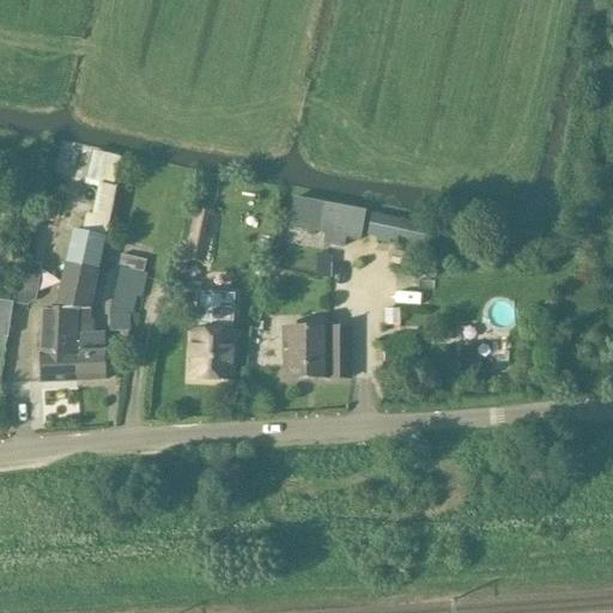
[(34,383),(77,382),(74,338),(73,310),(90,309),(116,187),(114,186),(117,168),(93,162),(89,182),(102,186),(96,214),(84,214),(82,232),(73,230),(55,310),(42,310),(40,354),(41,366),(32,366),(34,383)]
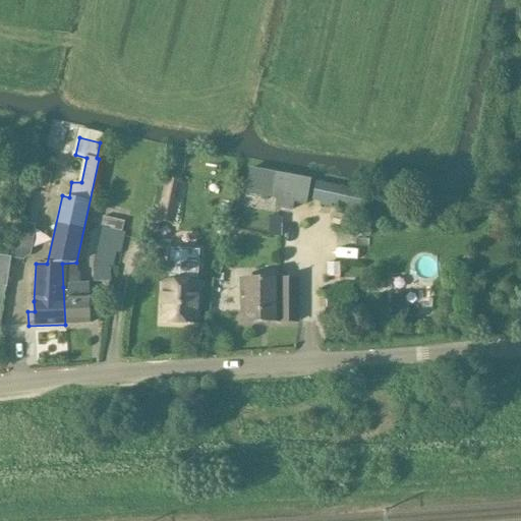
[(250,169),(246,193),(278,198),(276,208),(292,211),(293,201),(306,205),(310,180),(250,169)]
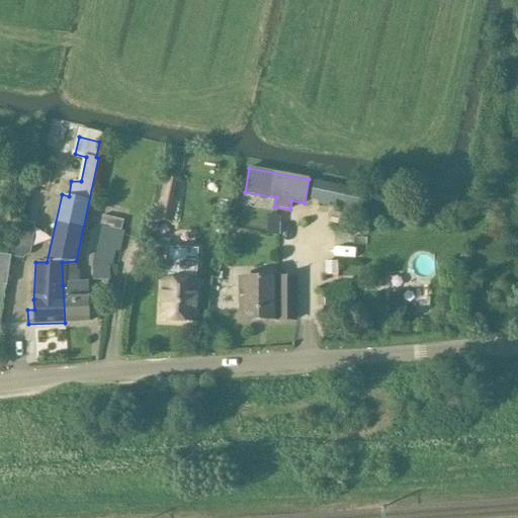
[(24,176),(22,188),(31,190),(33,177),(24,176)]
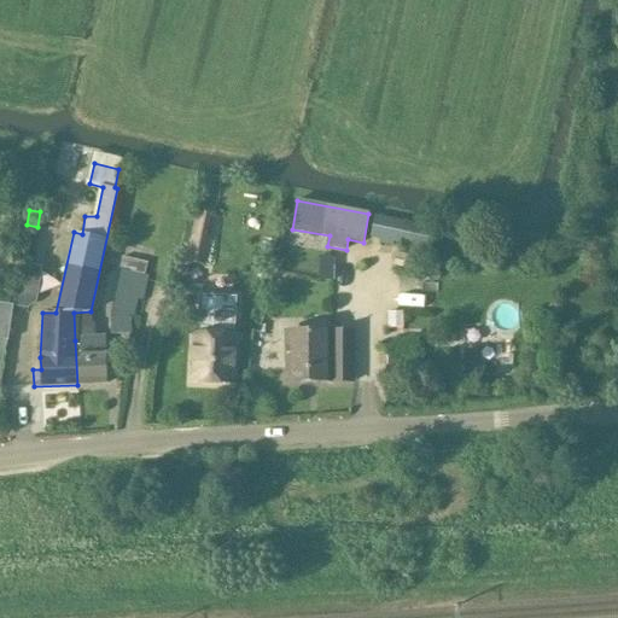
[(205,266),(211,240),(207,239),(211,215),(197,211),(187,262),(205,266)]
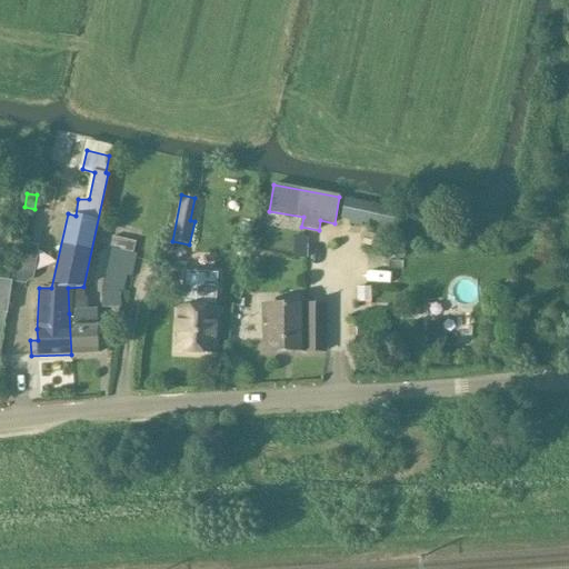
[(341,219),(350,221),(350,225),(361,227),(362,223),(397,231),(401,211),(346,199),(341,219)]
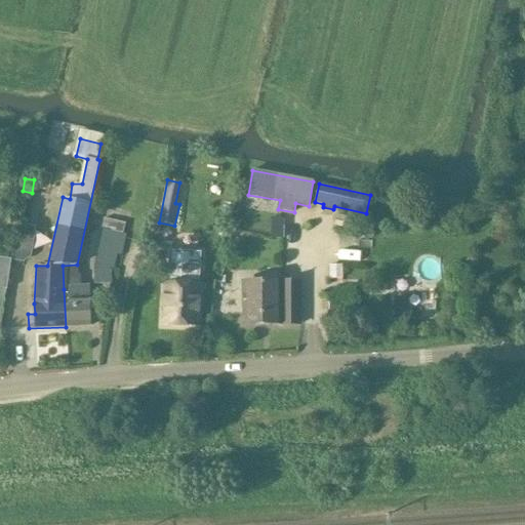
[(336,216),(334,226),(350,228),(351,218),(336,216)]
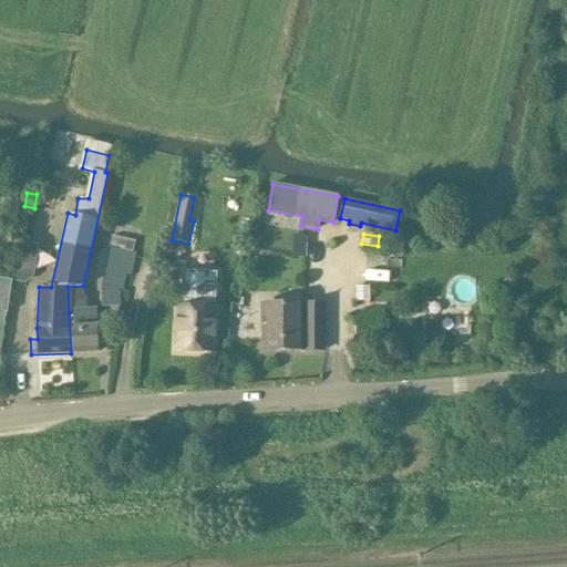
[(295,235),(294,256),(306,257),(306,237),(295,235)]
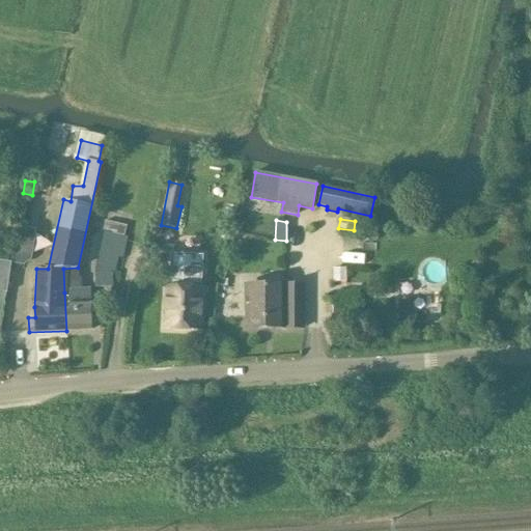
[(94,272),(95,287),(112,285),(112,273),(115,273),(117,261),(121,261),(127,241),(123,240),(126,228),(105,224),(94,272)]
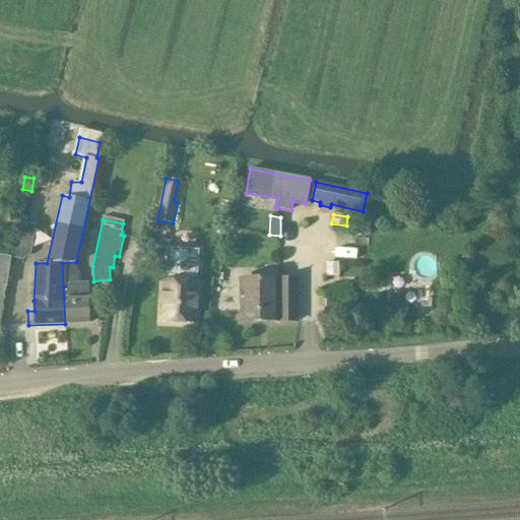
[(197,281),(195,281),(196,250),(166,249),(165,273),(163,273),(160,322),(195,323),(197,281)]
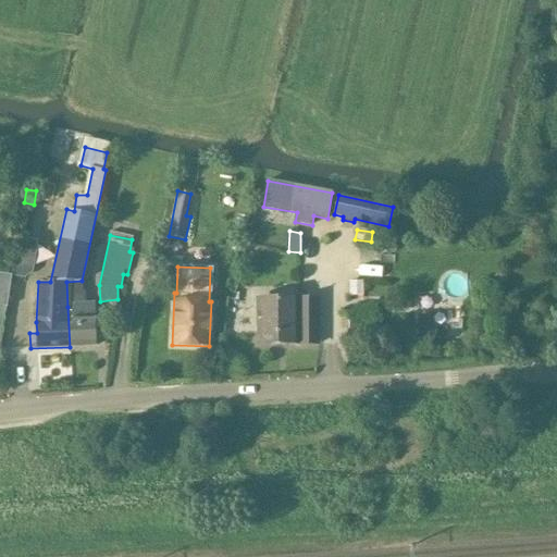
[(0,272),(0,305),(7,307),(11,274),(0,272)]
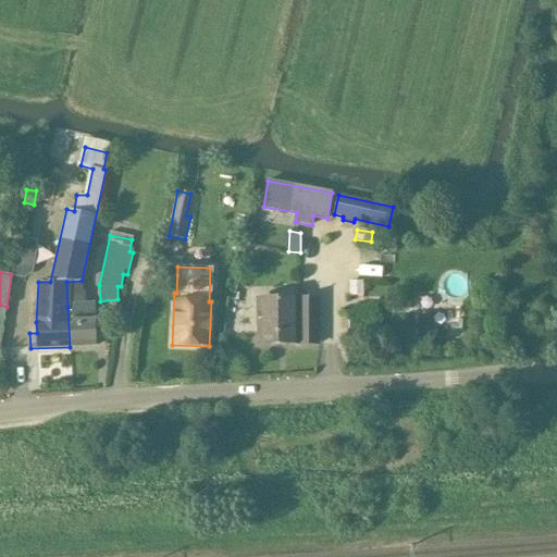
[(363,280),(350,281),(350,295),(364,294),(363,280)]
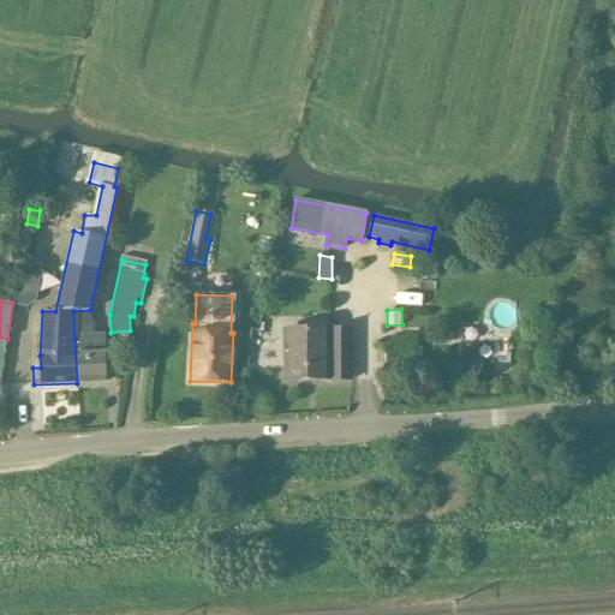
[(75,339),(77,383),(106,382),(105,334),(91,335),(90,310),(73,311),(75,339)]
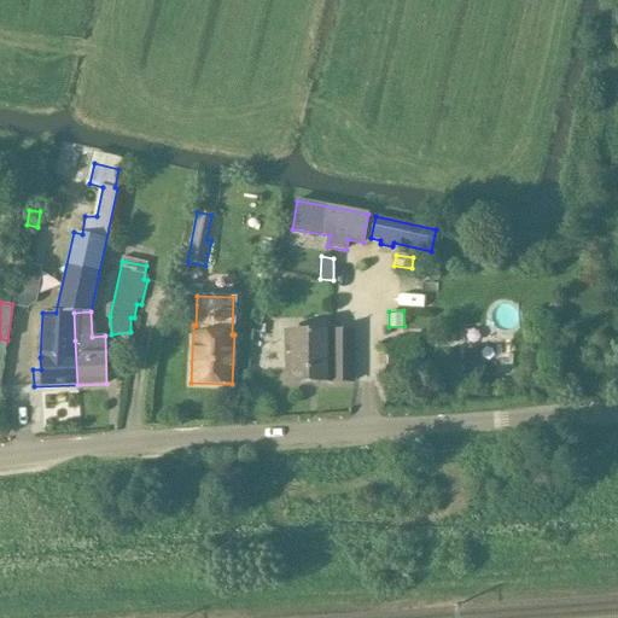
[(286,382),(355,380),(354,332),(286,333),(286,382)]
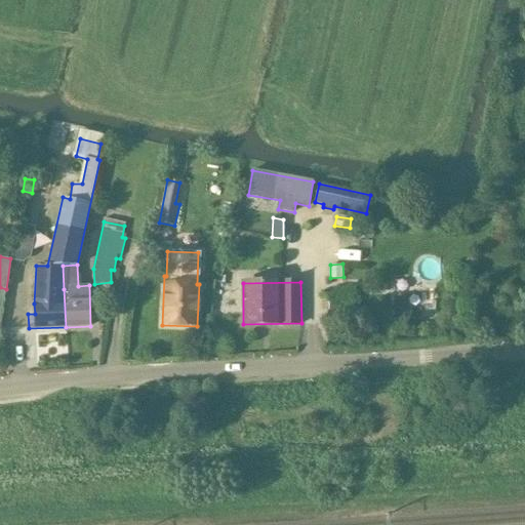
[(334,306),(334,295),(322,295),(322,310),(334,310),(334,306)]
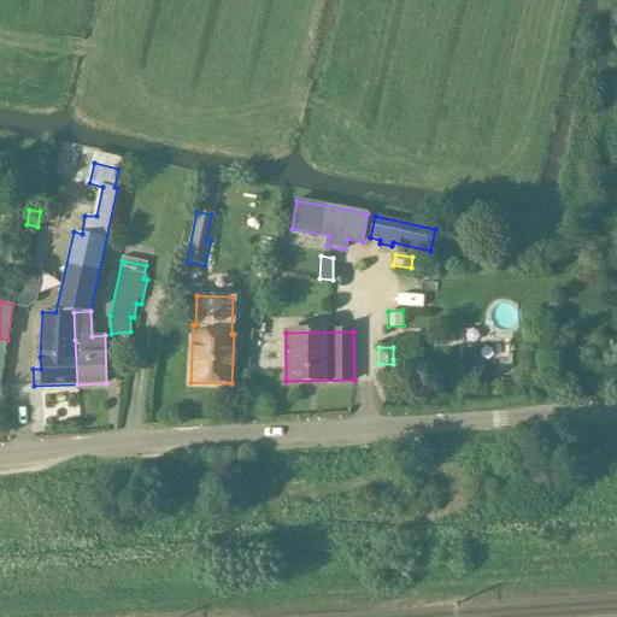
[(485,353),(464,354),(465,374),(485,372),(485,353)]
